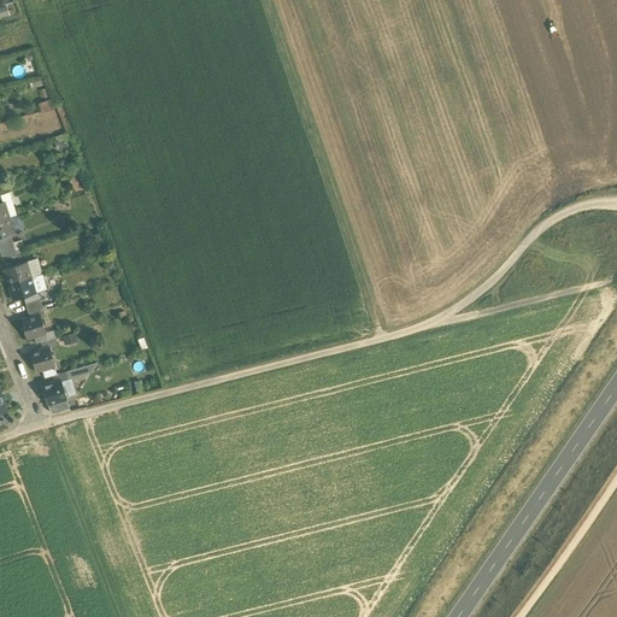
[(10,193),(0,195),(3,204),(6,218),(16,215),(10,193)]
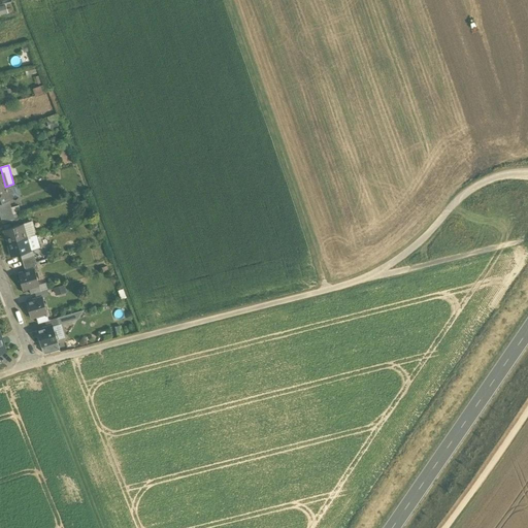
[(5,187),(0,188),(0,202),(7,200),(9,200),(5,187)]
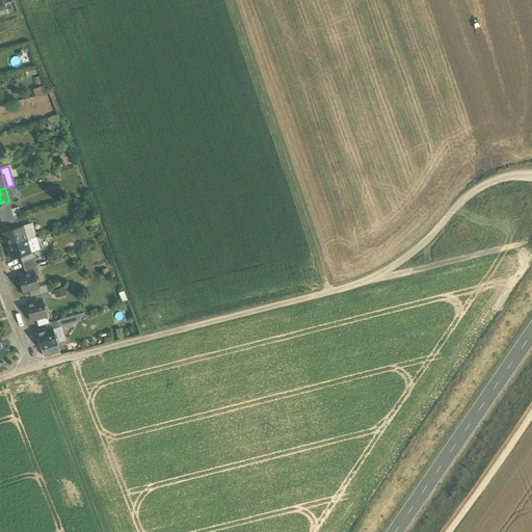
[(7,202),(0,204),(0,211),(9,209),(7,202)]
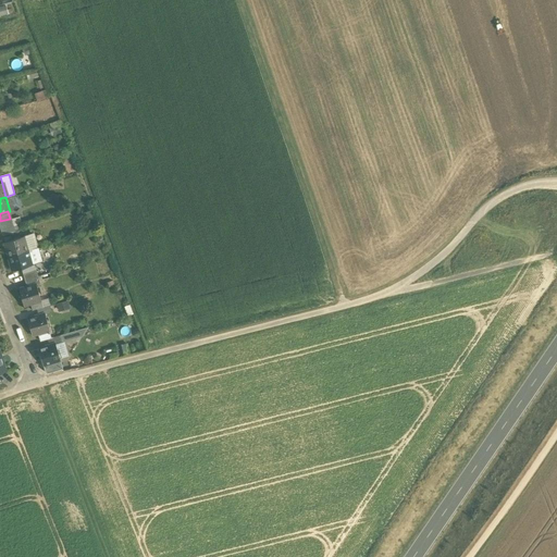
[(10,219),(0,221),(0,229),(12,225),(10,219)]
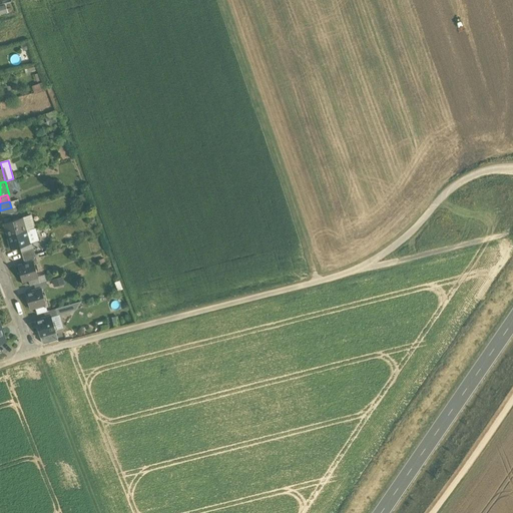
[(11,207),(0,210),(2,216),(13,213),(11,207)]
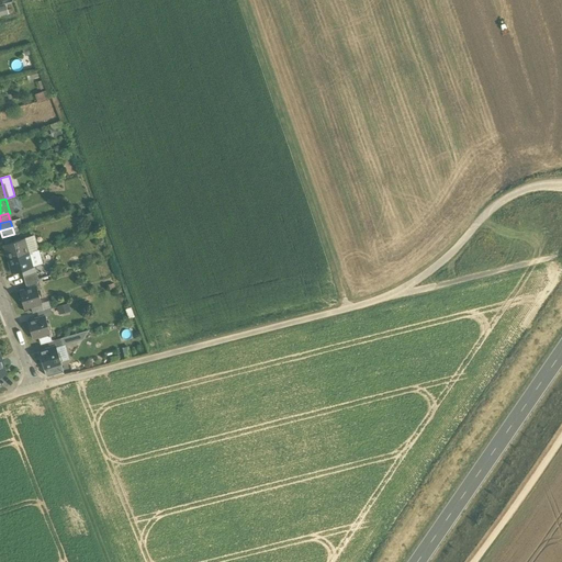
[(22,239),(4,245),(9,259),(26,254),(22,239)]
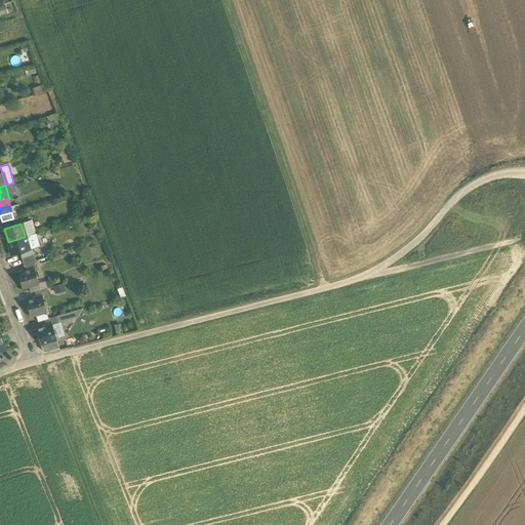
[(25,237),(8,242),(12,254),(19,252),(29,249),(25,237)]
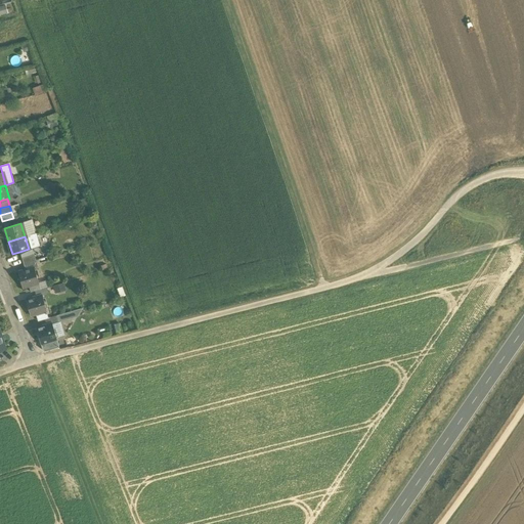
[(29,249),(19,252),(22,257),(33,254),(31,249),(29,249)]
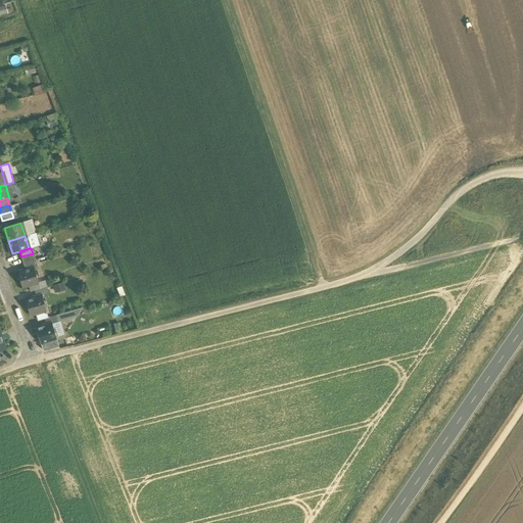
[(33,253),(21,256),(24,264),(35,259),(33,253)]
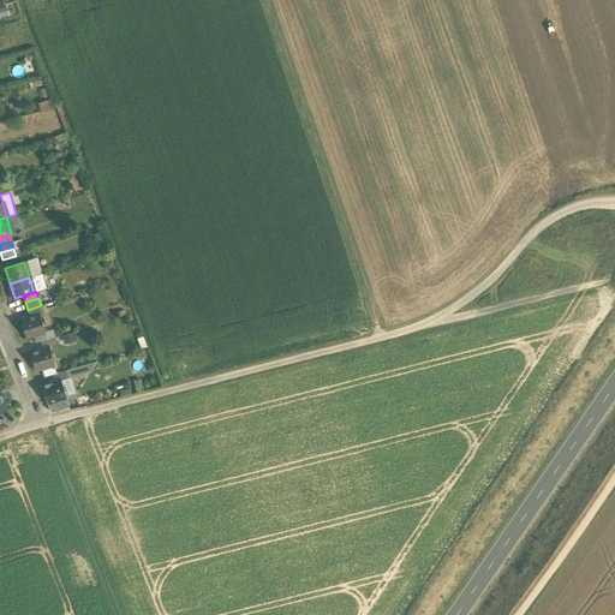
[(41,305),(28,310),(29,317),(40,314),(40,315),(43,314),(41,305)]
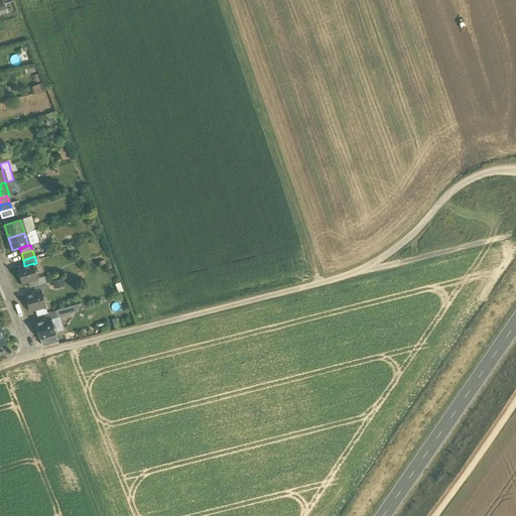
[(24,266),(18,268),(22,283),(28,281),(30,281),(30,279),(37,277),(33,264),(33,263),(24,266)]
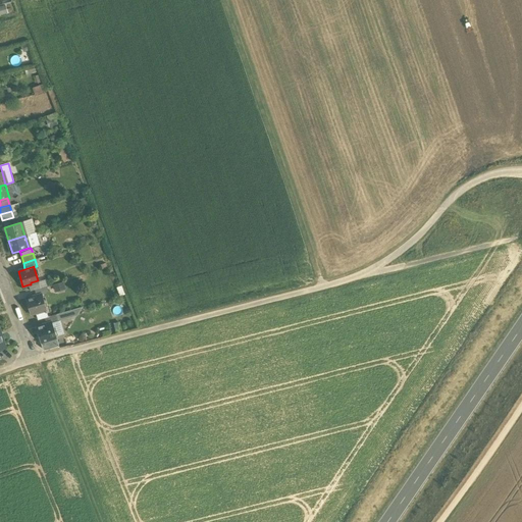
[(38,280),(31,282),(31,284),(29,284),(30,291),(35,290),(40,288),(38,280)]
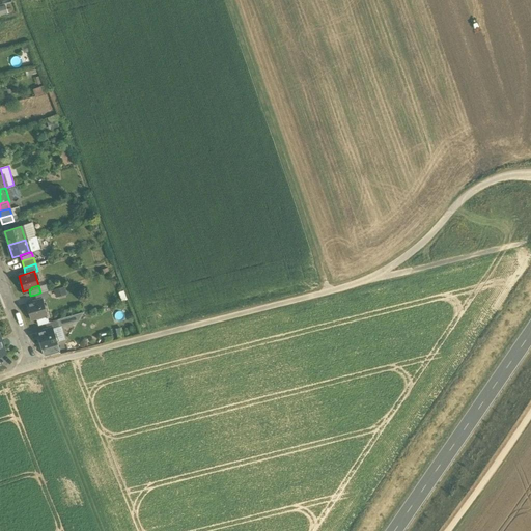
[(40,292),(35,295),(36,301),(43,299),(43,300),(49,298),(47,291),(40,292)]
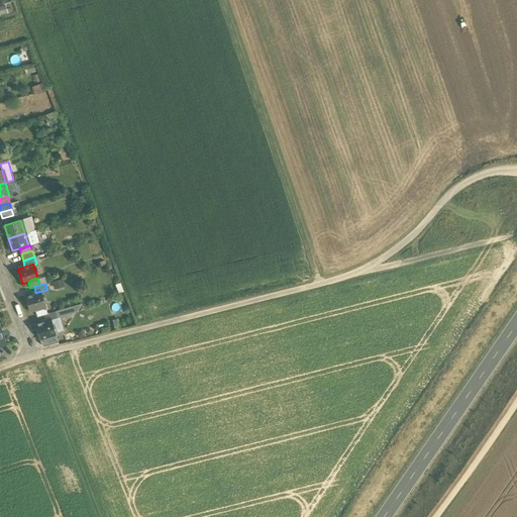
[(35,293),(25,296),(29,311),(35,309),(38,309),(37,307),(44,305),(41,292),(41,291),(35,293)]
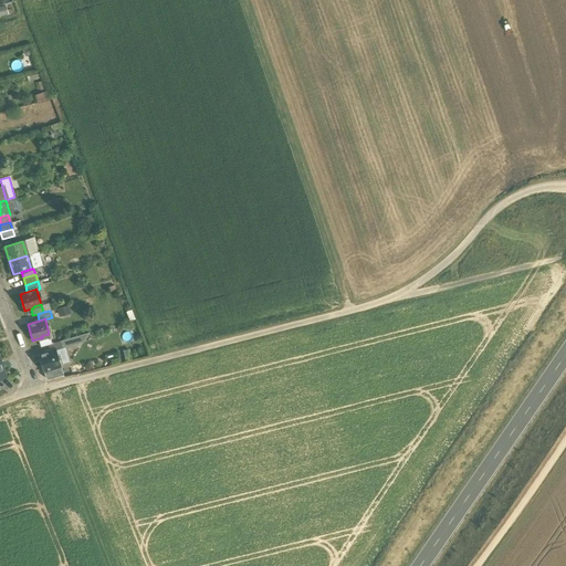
[(42,338),(39,338),(41,347),(49,344),(52,344),(49,334),(41,336),(42,338)]
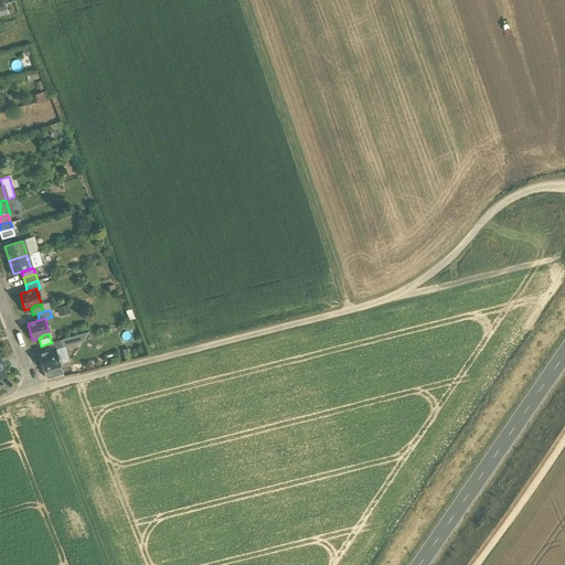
[(52,343),(49,343),(51,350),(56,349),(56,350),(84,341),(87,333),(52,343)]
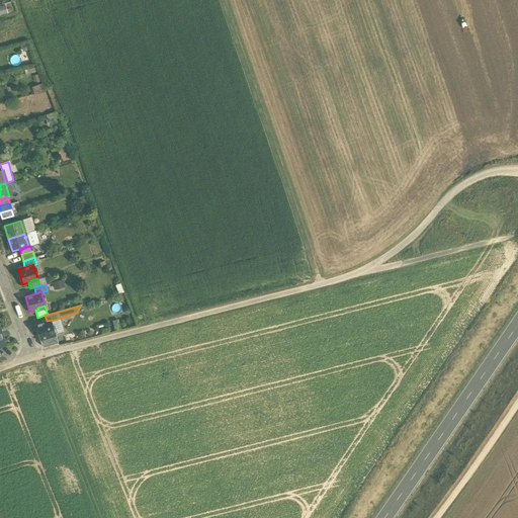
[(47,321),(35,325),(40,340),(49,338),(49,336),(56,334),(52,321),(52,320),(47,321)]
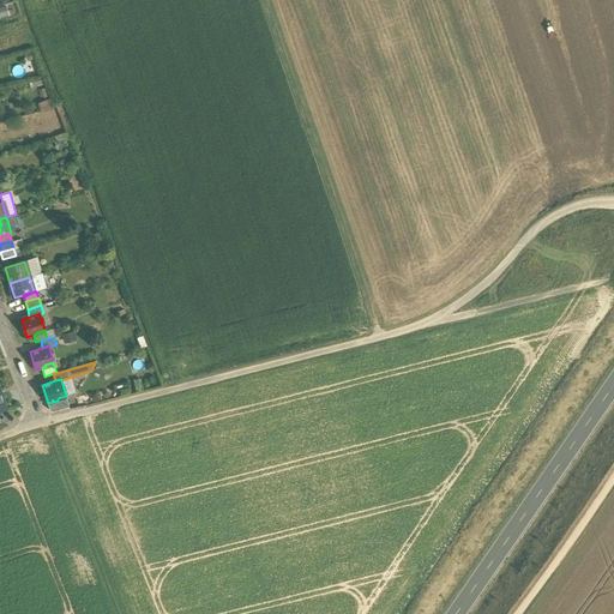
[(58,401),(48,403),(50,413),(70,407),(66,396),(58,398),(58,401)]
